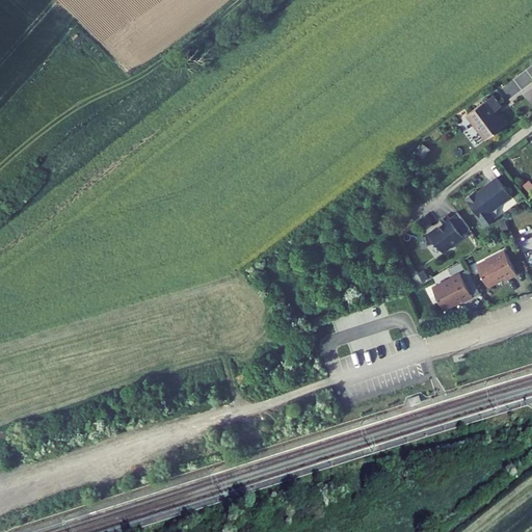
[(472,106),(450,124),(459,136),(460,134),(472,148),(489,133),(479,120),(480,117),(472,106)]
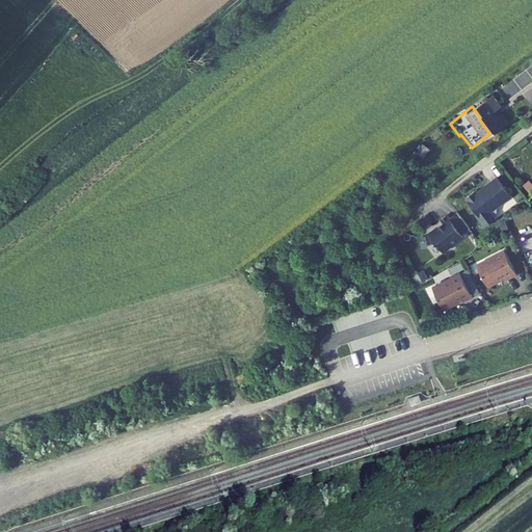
[(499,178),(467,201),(487,229),(498,220),(493,214),(514,198),(499,178)]
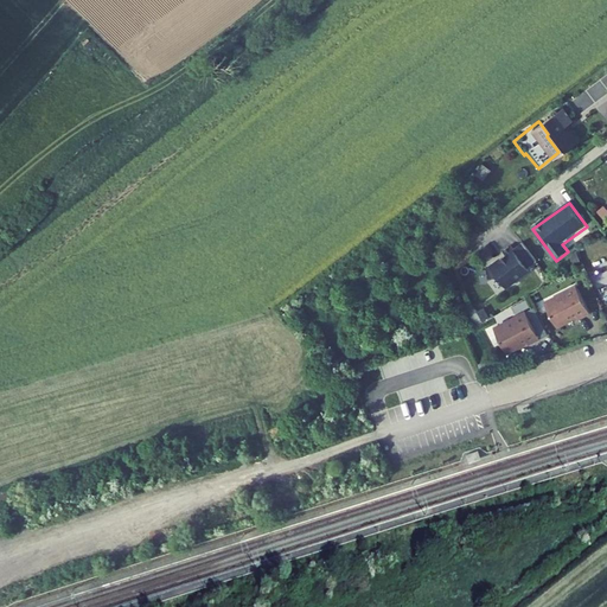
[(516,251),(491,267),(505,289),(530,273),(516,251)]
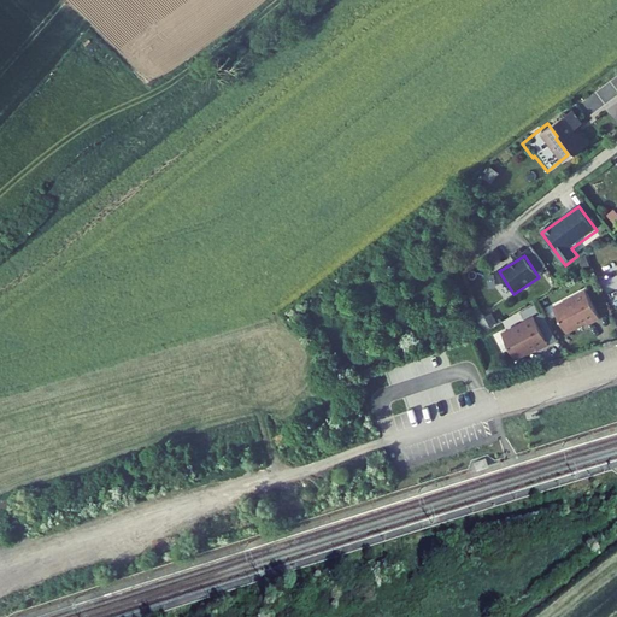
[(586,289),(553,307),(568,330),(588,319),(589,321),(600,315),(586,289)]
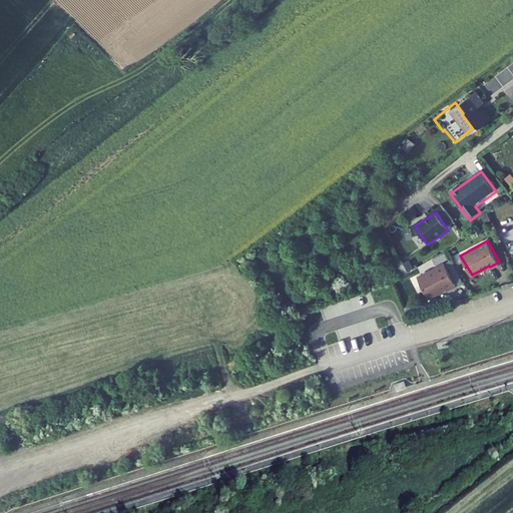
[(444,263),(418,277),(429,297),(446,287),(447,289),(456,284),(444,263)]
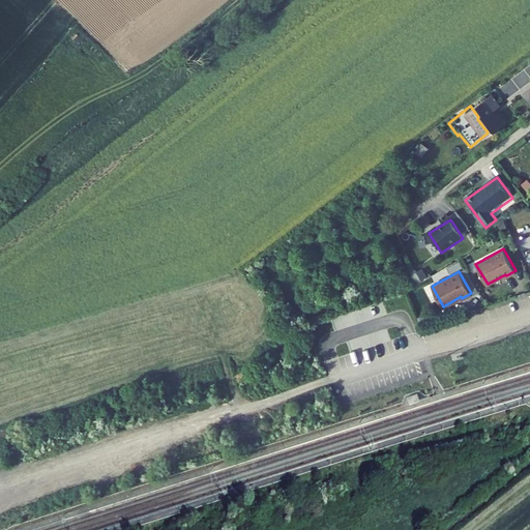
[(418,393),(408,396),(411,404),(420,401),(418,393)]
